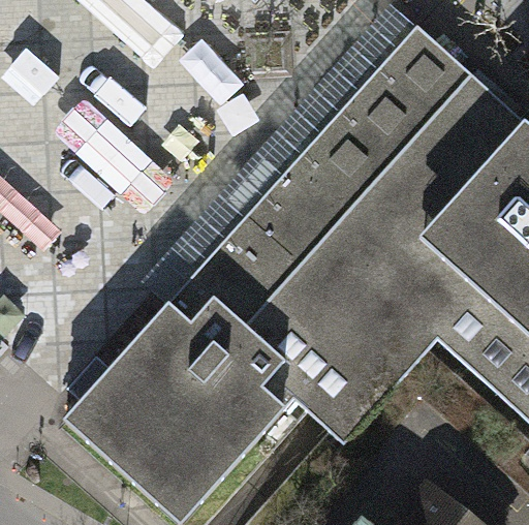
[(168,300),(416,25),(390,8),(145,280),(168,300)]
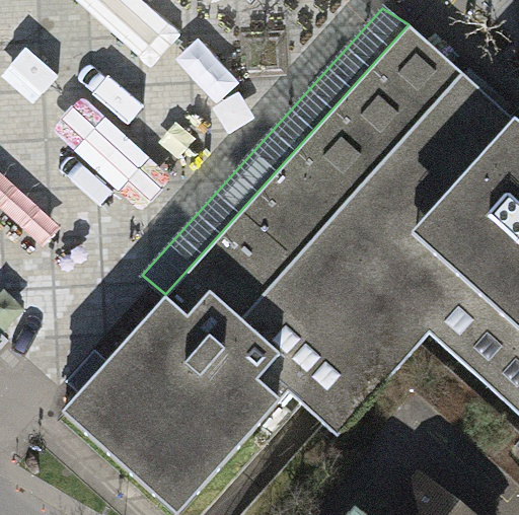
[(518,316),(518,122),(409,24),(165,294),(186,312),(208,288),(280,353),(258,377),(282,397),(289,389),(339,433),(430,332),(471,369),(518,316)]
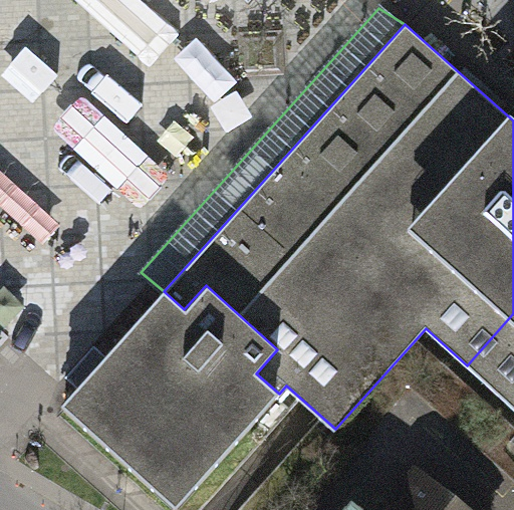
[(184,309),(164,291),(61,406),(176,508),(279,394),(256,373),(277,349),(206,285),(184,309)]
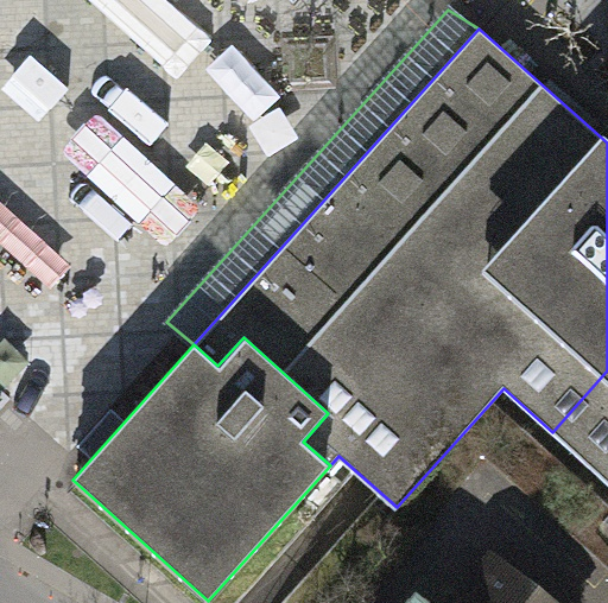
[(607,370),(552,432),(607,482),(607,370)]
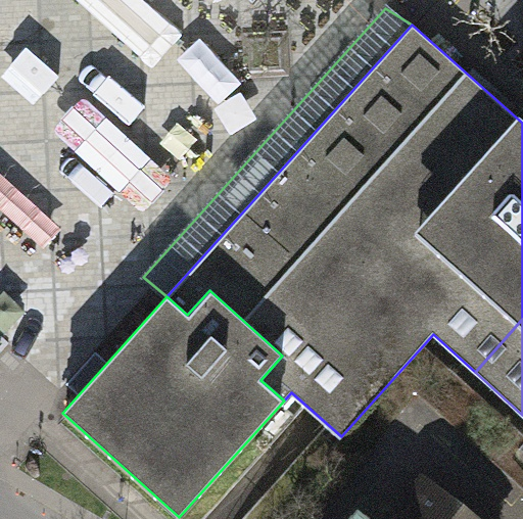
[(480,518),(422,471),(384,518),(480,518)]
